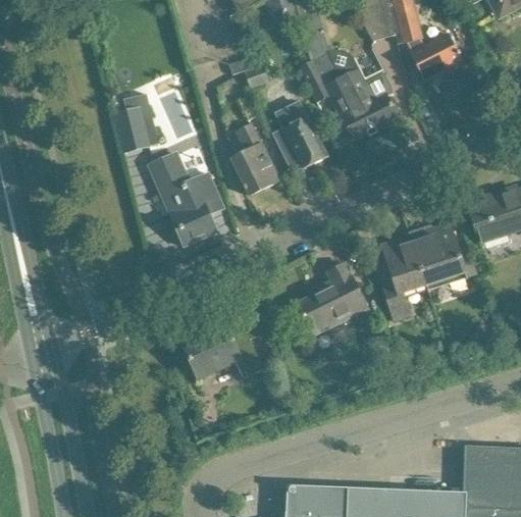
[(232,0),(237,9),(256,0),(295,0),(297,7),(315,2),(314,0),(232,0)]
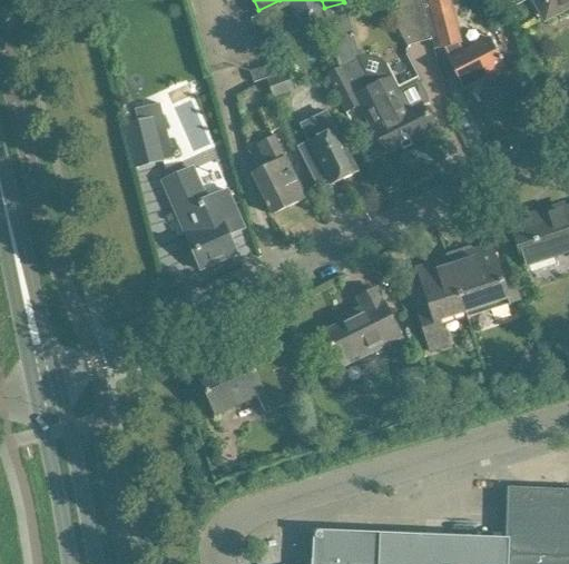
[(291,0),(294,12),(322,5),(321,0),(291,0)]
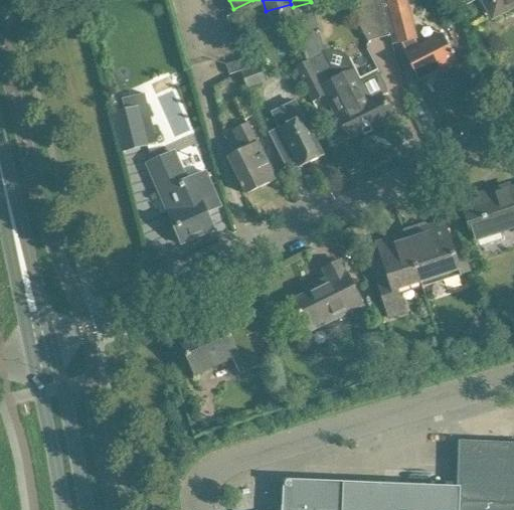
[(353,0),(354,8),(356,14),(358,20),(361,28),(367,37),(388,31),(379,0),(353,0)]
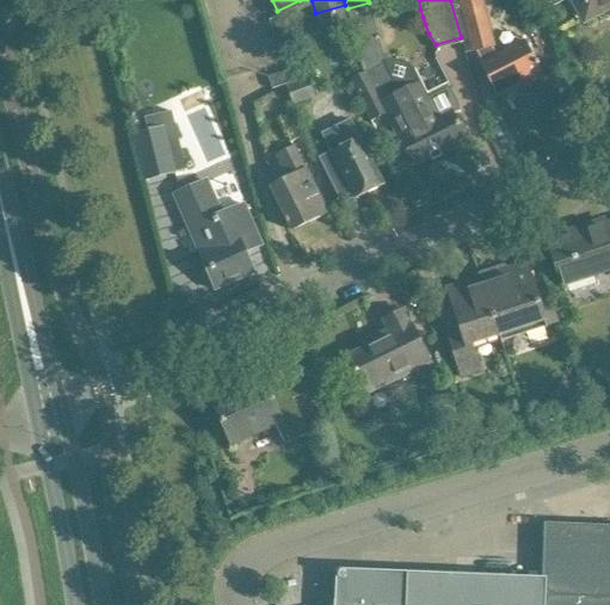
[(450,0),(461,37),(464,48),(472,45),(474,45),(480,57),(479,59),(495,91),(540,68),(521,31),(493,45),(491,42),(494,41),(482,0),(450,0)]
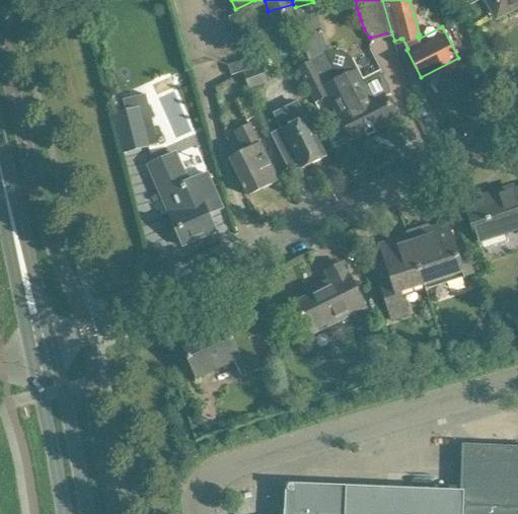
[(485,0),(494,17),(517,4),(517,0),(485,0)]
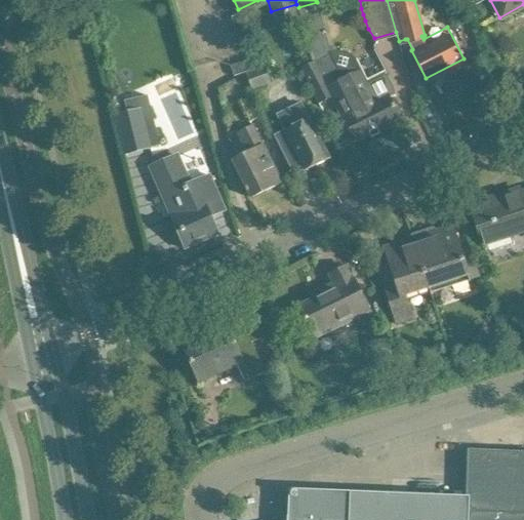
[(328,48),(317,2),(298,7),(312,57),(311,57),(298,65),(317,100),(329,93),(339,116),(341,115),(353,136),(366,130),(369,135),(379,130),(377,125),(383,122),(384,125),(400,118),(388,93),(394,90),(393,86),(390,79),(388,76),(385,72),(384,71),(383,69),(380,70),(381,71),(363,79),(358,68),(352,60),(337,66),(336,63),(334,58),(332,54),(329,49),(328,49),(328,48)]
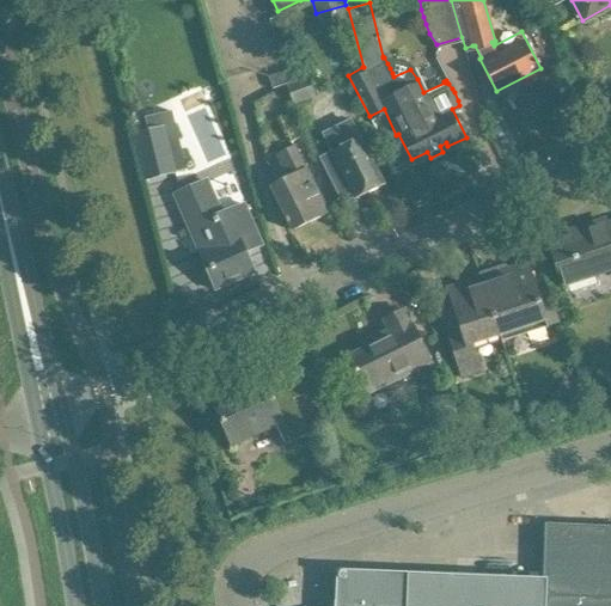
[(270,84),(294,75),(291,63),(267,72),(270,84)]
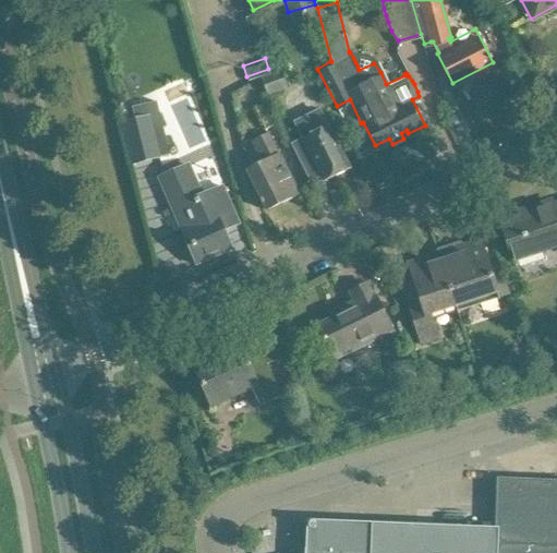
[(287,83),(281,65),(258,73),(265,91),(287,83)]
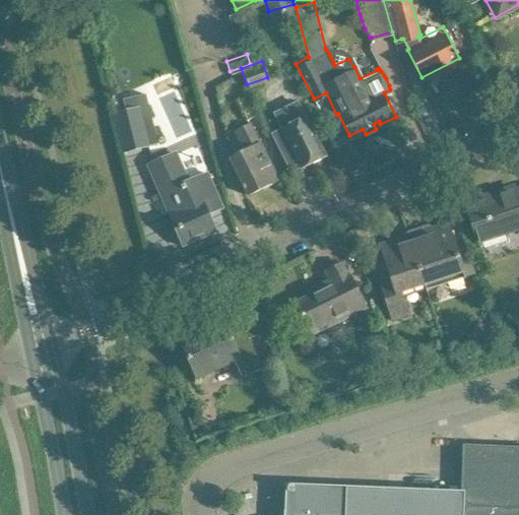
[(286,166),(297,161),(299,166),(326,153),(306,112),(299,99),(272,112),(279,127),(269,132),(286,166)]
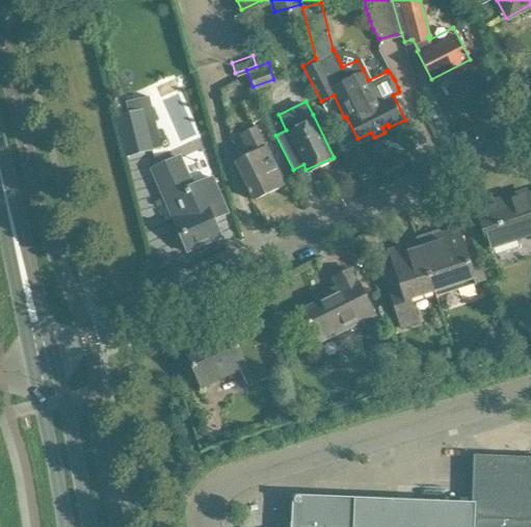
[(141,107),(115,113),(125,153),(152,147),(141,107)]
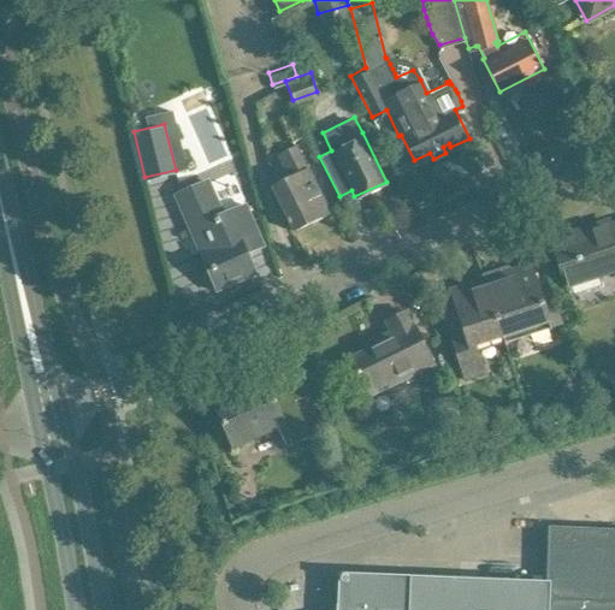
[(270,183),(293,229),(330,209),(296,141),(276,150),(287,173),(270,183)]
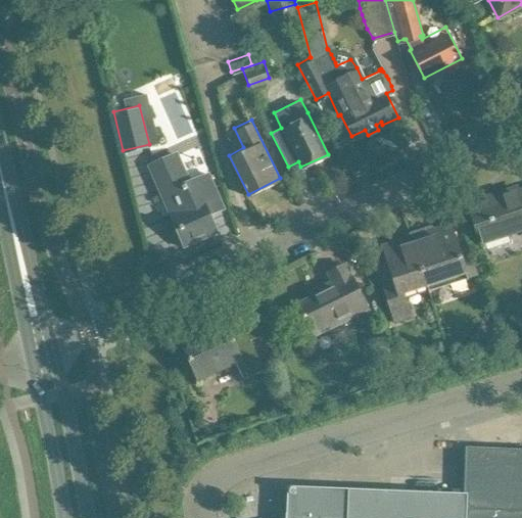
[(178,151),(149,162),(161,193),(167,191),(187,240),(182,242),(182,244),(218,230),(217,228),(212,230),(204,209),(221,203),(216,183),(210,172),(190,180),(178,151)]
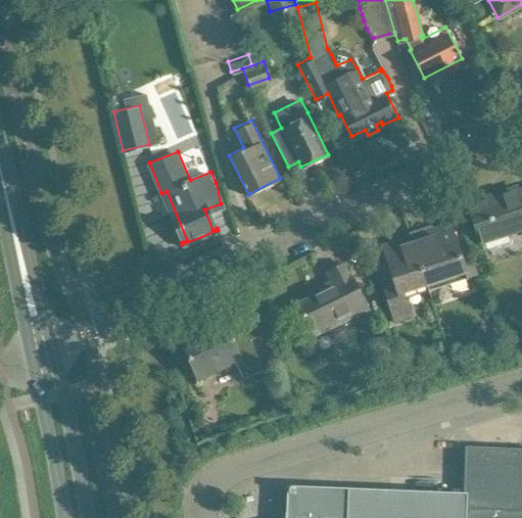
[(491,200),(469,206),(483,250),(484,250),(481,240),(521,227),(521,186),(518,188),(516,185),(489,194),(491,200)]
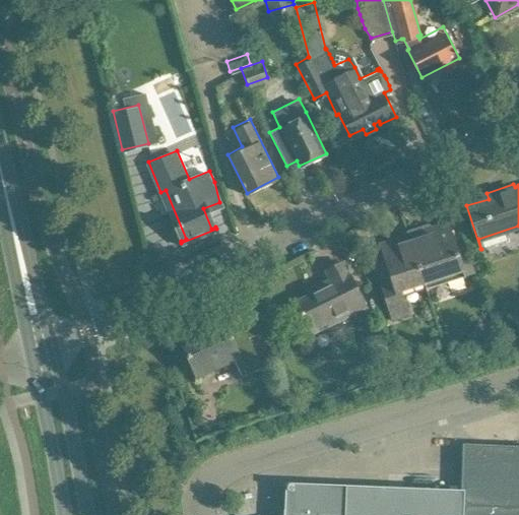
[(429,221),(407,229),(410,238),(409,239),(424,282),(426,288),(427,287),(425,281),(462,269),(464,275),(465,275),(464,273),(474,270),(466,244),(455,247),(447,220),(430,226),(429,221)]
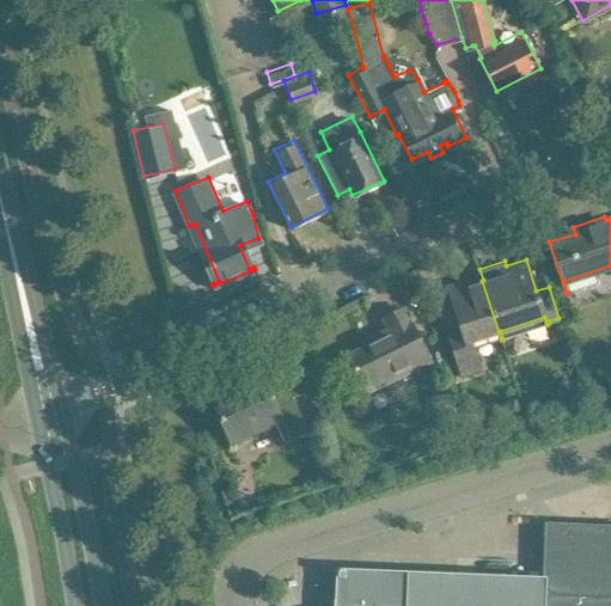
[(460,324),(446,328),(462,372),(480,366),(475,353),(471,354),(468,342),(499,332),(482,281),(481,281),(470,285),(468,279),(447,285),(460,324)]
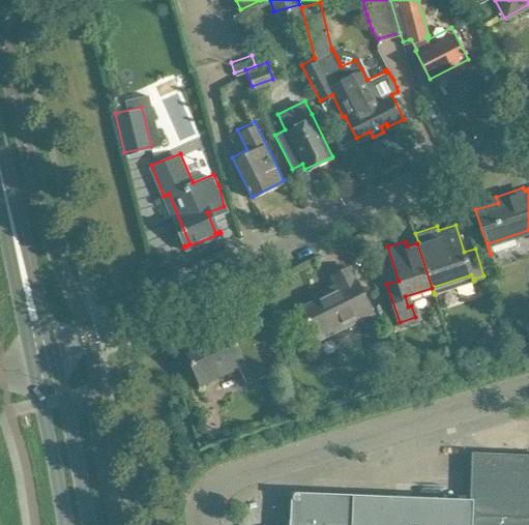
[(318,298),(300,307),(315,334),(341,321),(343,325),(373,311),(350,266),(333,274),(338,284),(326,289),(328,294),(318,299),(318,298)]
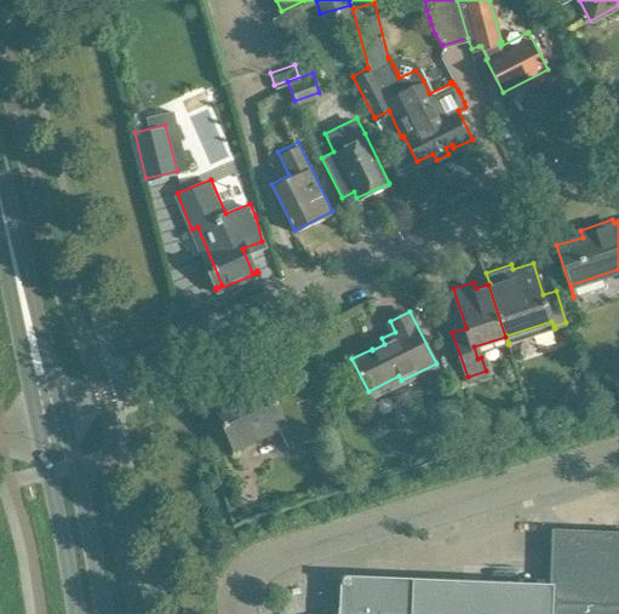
[(311,437),(294,399),(315,390),(304,365),(267,380),(253,385),(213,402),(216,408),(217,409),(234,448),(285,425),(292,443),(287,446),(287,447),(311,437)]
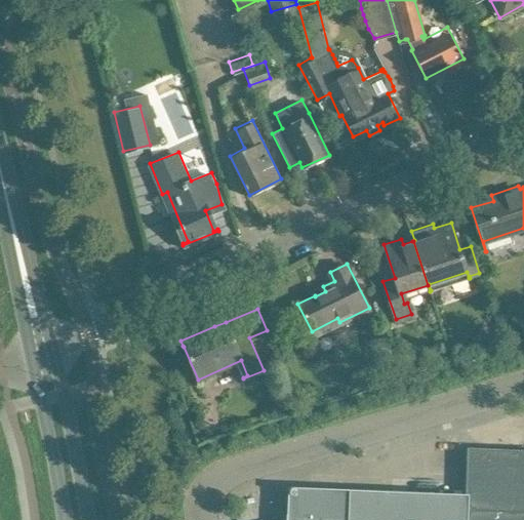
[(495,510),(497,448),(468,447),(466,493),(466,508),(495,510)]
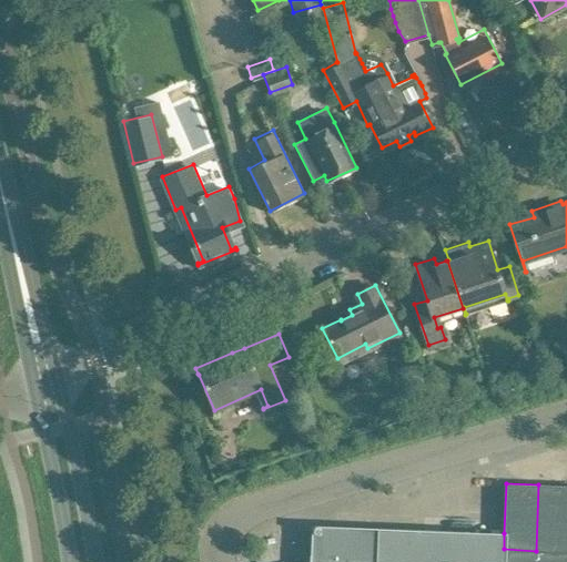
[(566,551),(566,486),(538,484),(536,551),(566,551)]
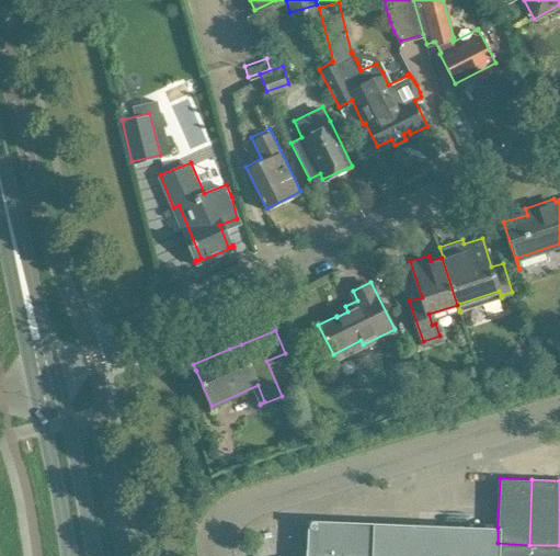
[(559,555),(559,545),(529,545),(498,543),(498,528),(309,520),(307,555),(559,555)]
